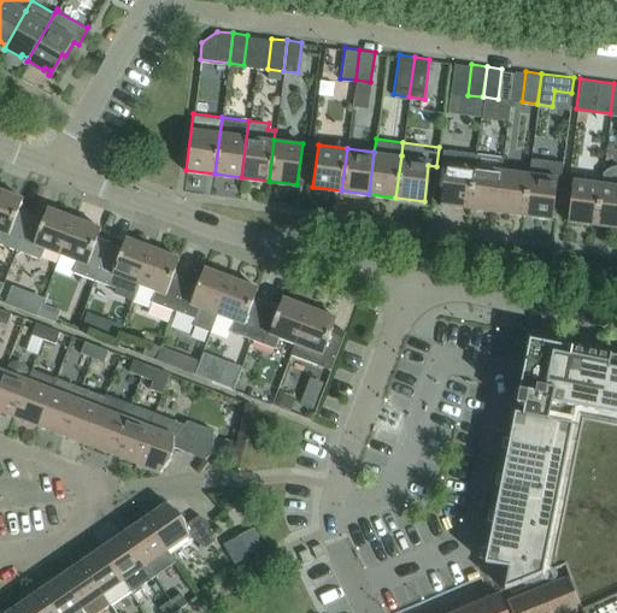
[(469,206),(474,165),(476,153),(442,148),(440,164),(445,165),(440,202),(469,206)]
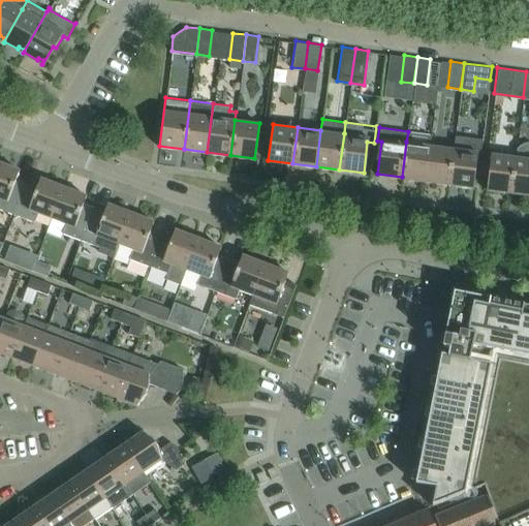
[(425,180),(430,145),(431,134),(408,131),(406,142),(402,177),(425,180)]
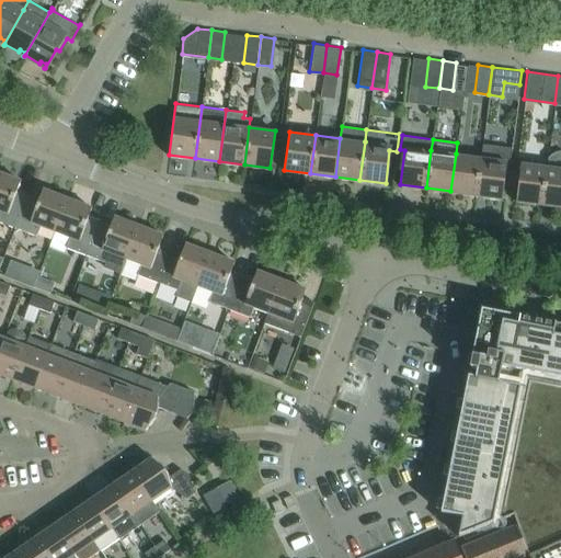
[(482,143),(480,157),(476,194),(501,197),(505,167),(508,167),(511,147),(482,143)]
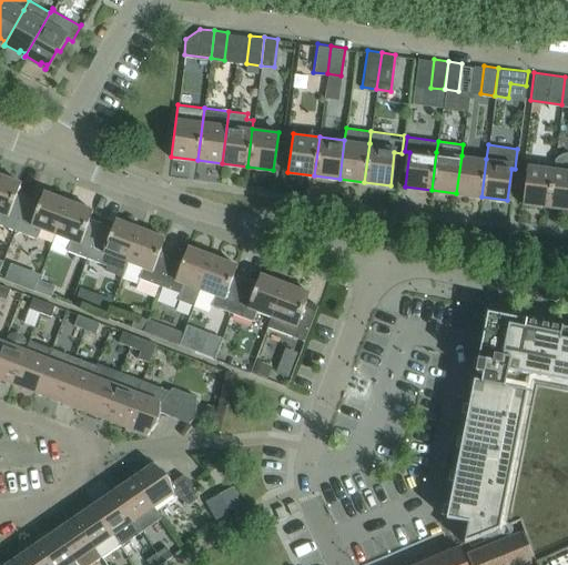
[(567,208),(567,154),(566,154),(563,155),(560,155),(559,158),(557,159),(556,161),(555,163),(554,165),(554,168),(548,205),(567,208)]
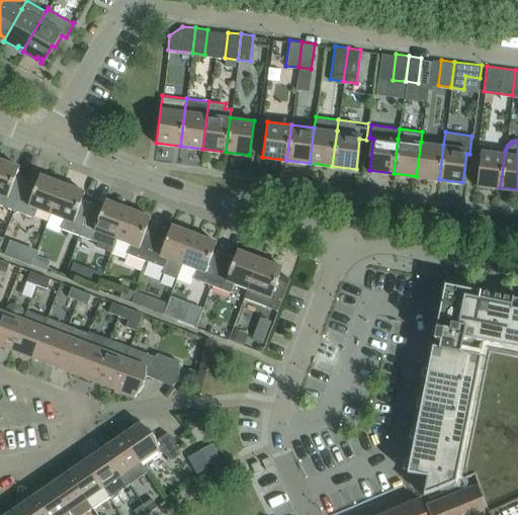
[(439,179),(443,145),(421,142),(416,176),(439,179)]
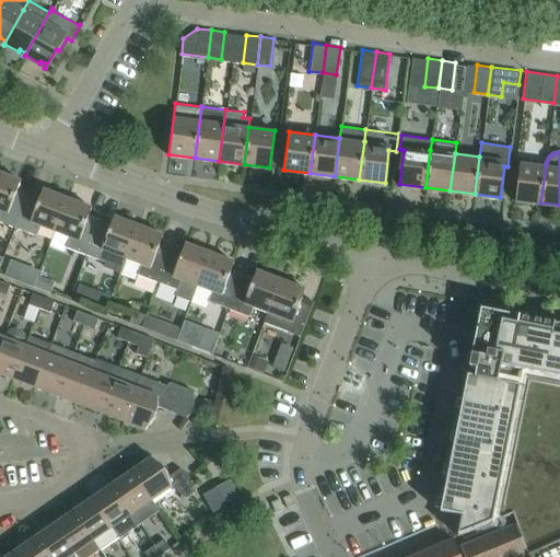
[(540,202),(546,165),(518,162),(514,199),(540,202)]
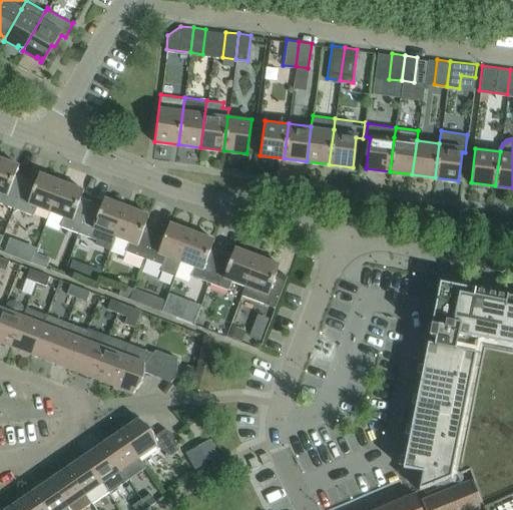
[(18,163),(0,156),(0,201),(14,206),(26,175),(15,171),(18,163)]
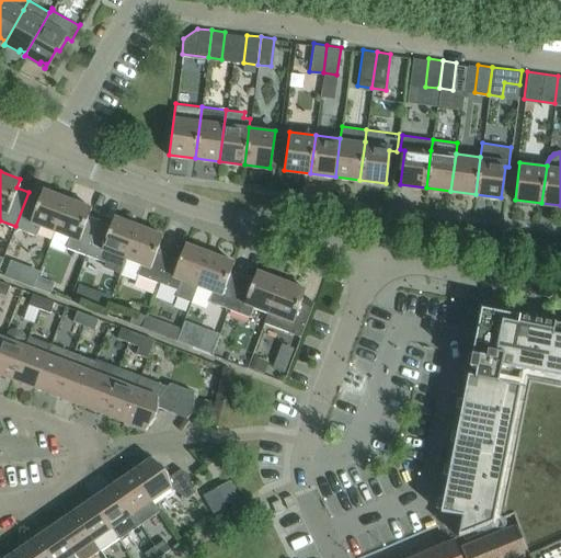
[(54,230),(67,196),(42,188),(38,196),(29,192),(15,226),(35,235),(39,225),(54,230)]
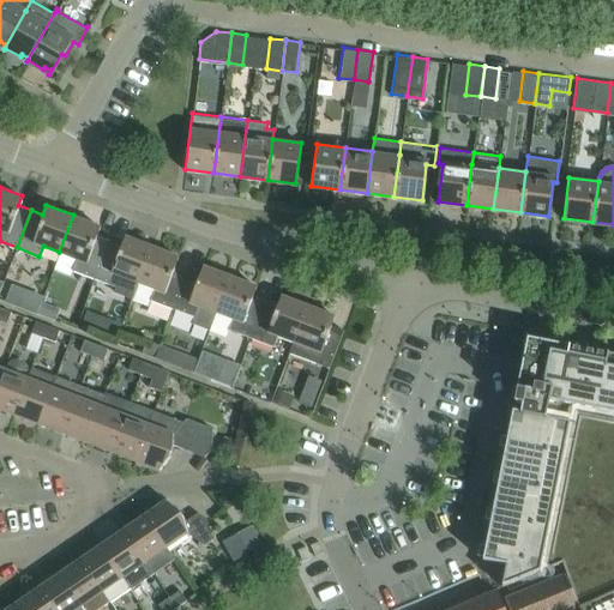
[(95,277),(109,240),(96,235),(100,225),(73,215),(59,252),(76,258),(72,269),(95,277)]
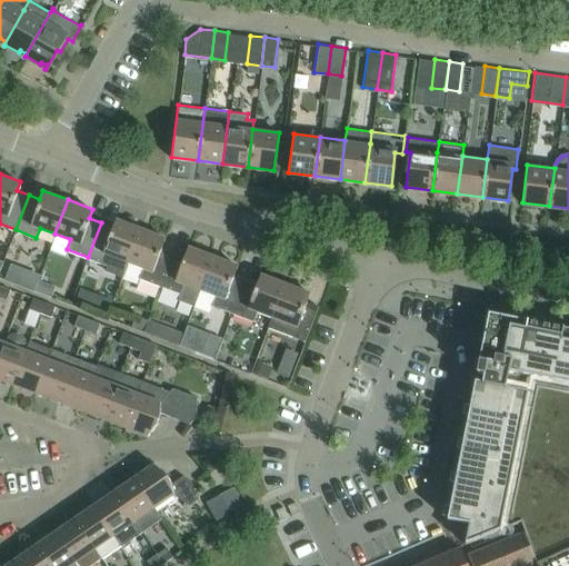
[(127,261),(140,227),(115,218),(111,226),(101,222),(88,257),(109,265),(112,256),(127,261)]
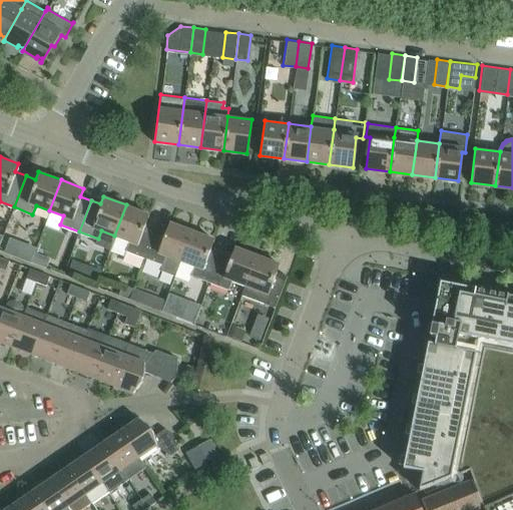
[(148,212),(126,204),(114,235),(110,247),(125,253),(126,249),(144,257),(156,224),(145,220),(148,212)]
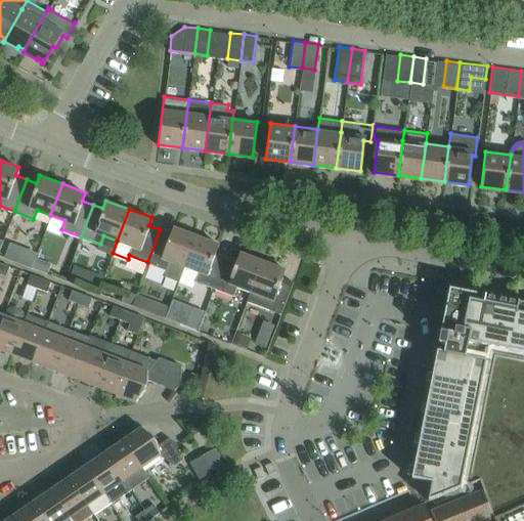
[(178,280),(184,265),(195,234),(172,225),(169,233),(160,229),(147,262),(165,269),(163,274),(178,280)]
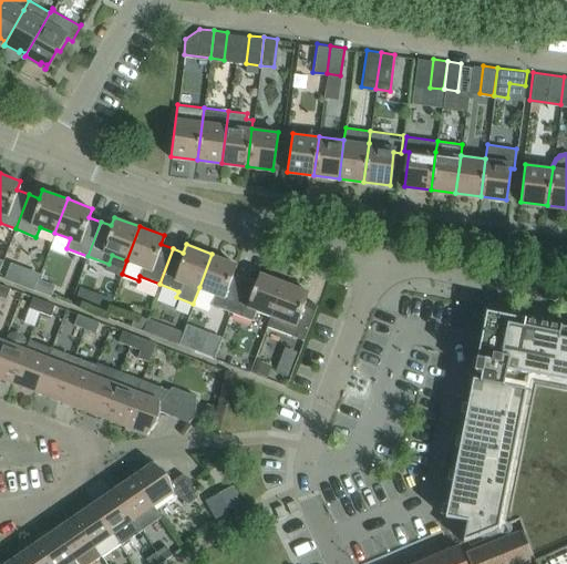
[(236,263),(212,254),(199,287),(214,294),(210,303),(232,311),(245,276),(233,272),(236,263)]
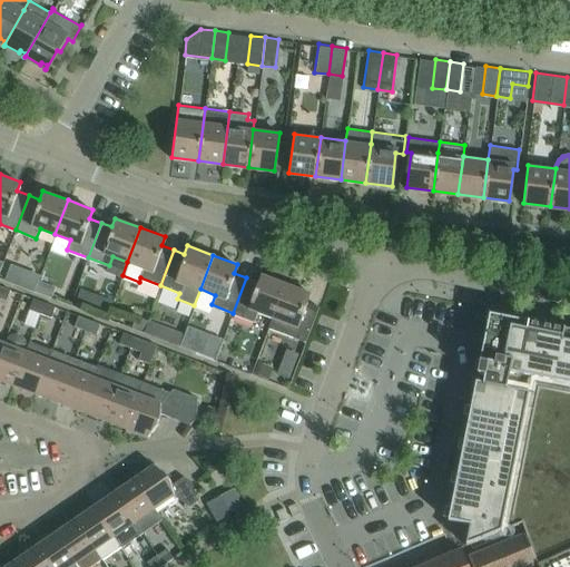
[(10,263),(5,277),(15,281),(20,267),(10,263)]
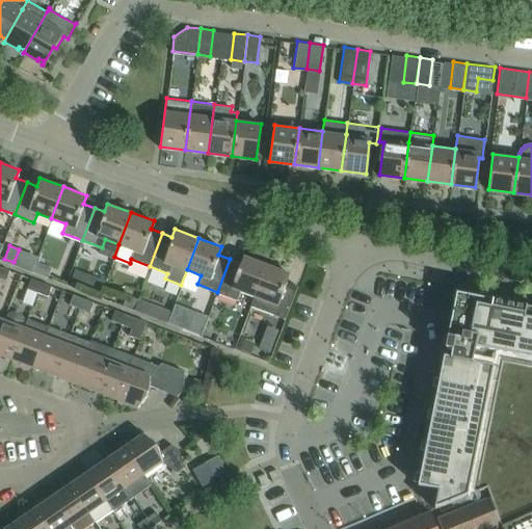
[(255,295),(266,264),(243,255),(240,263),(230,259),(217,292),(236,299),(240,290),(253,295),(255,295)]
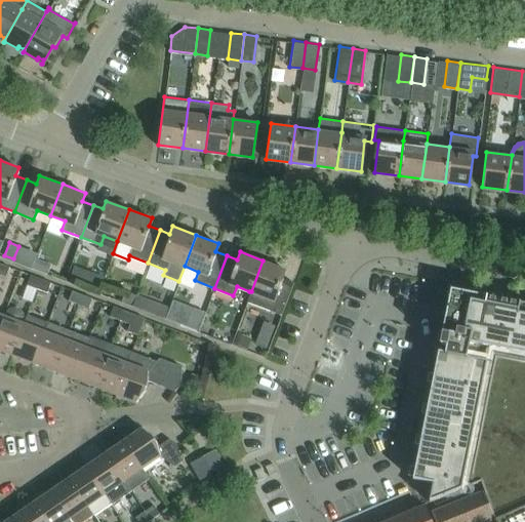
[(35,256),(31,267),(46,273),(50,263),(35,256)]
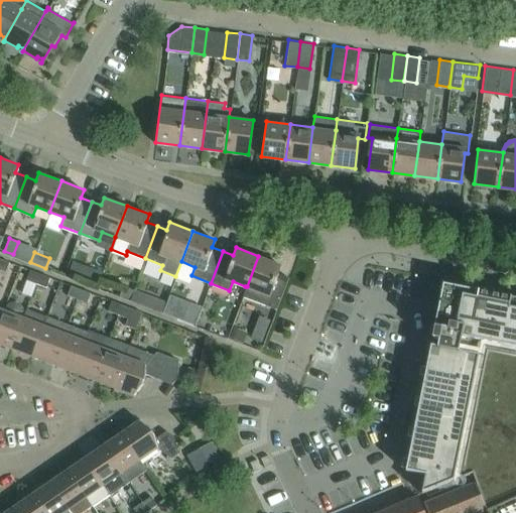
[(280,264),(258,256),(247,286),(245,286),(242,295),(275,307),(287,276),(277,272),(280,264)]
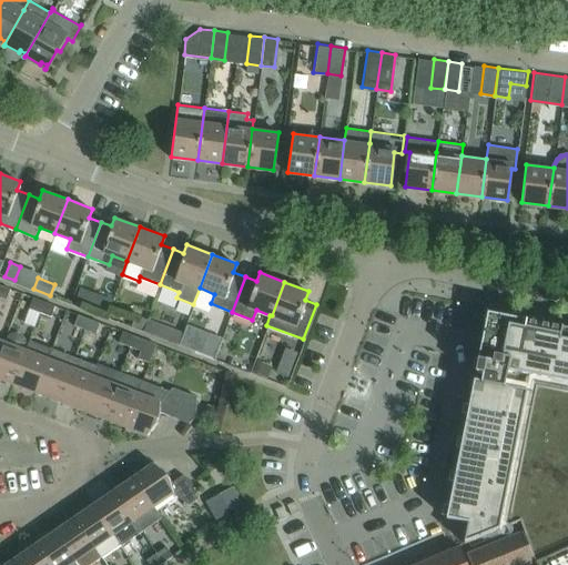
[(0,283),(0,295),(6,298),(10,288),(0,283)]
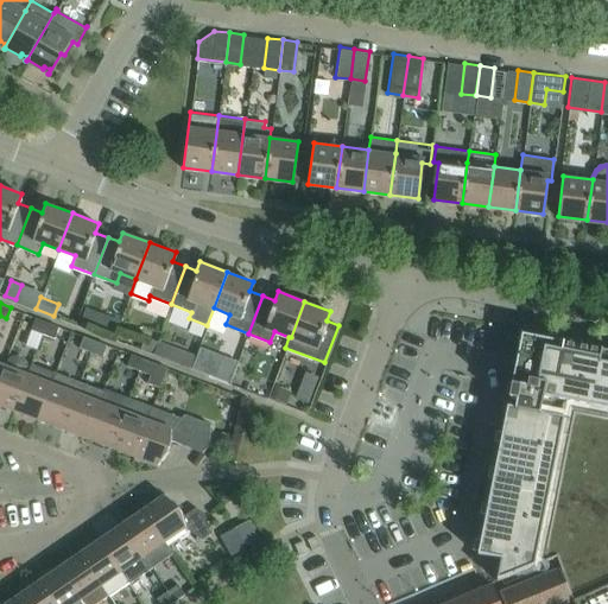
[(86,306),(80,320),(92,325),(97,311),(86,306)]
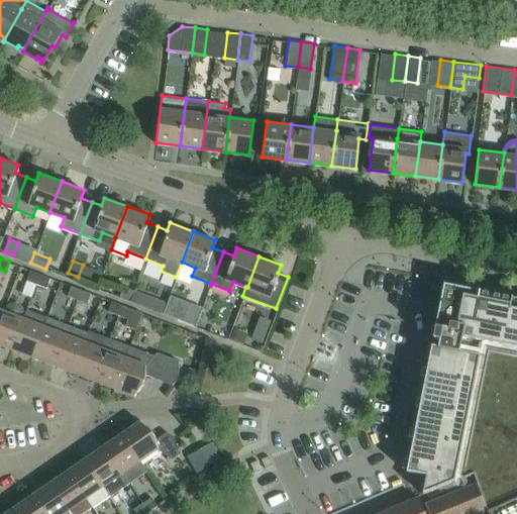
[(35,283),(39,273),(29,269),(26,279),(35,283)]
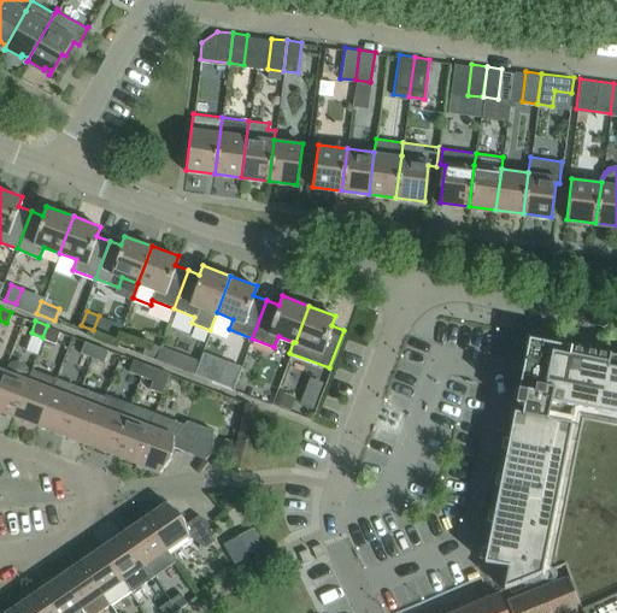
[(59,330),(47,325),(42,337),(54,342),(59,330)]
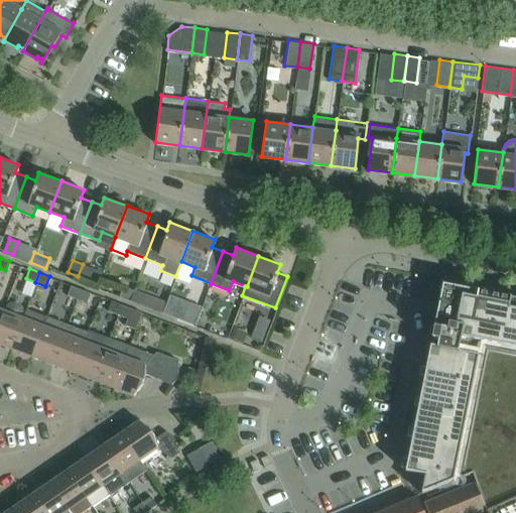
[(515,512),(515,296),(510,295),(441,282),(404,469),(424,473),(420,491),(421,492),(472,471),(487,512),(515,512)]
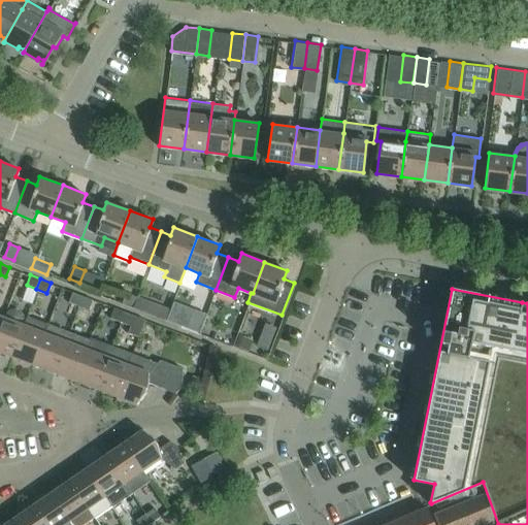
[(78,304),(83,294),(72,291),(68,300),(78,304)]
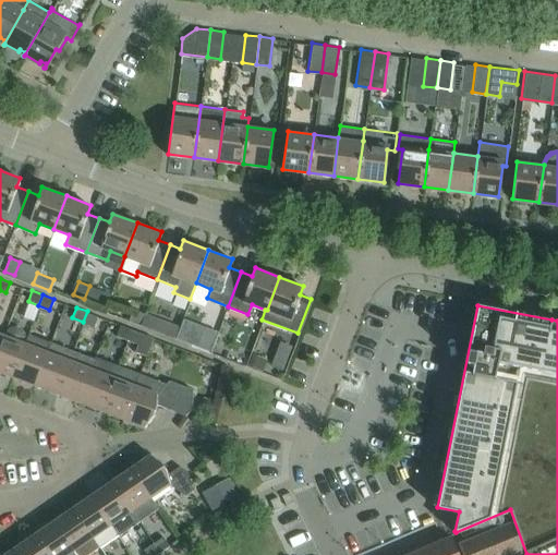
[(133,308),(128,320),(142,325),(146,313),(133,308)]
